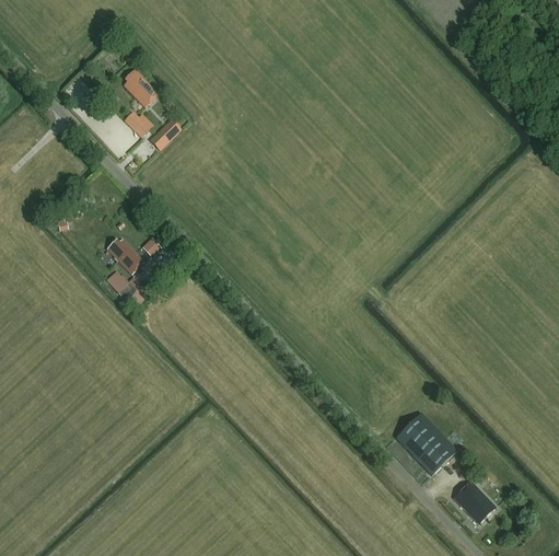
[(144,106),(158,93),(134,68),(124,78),(126,81),(123,84),(144,106)]
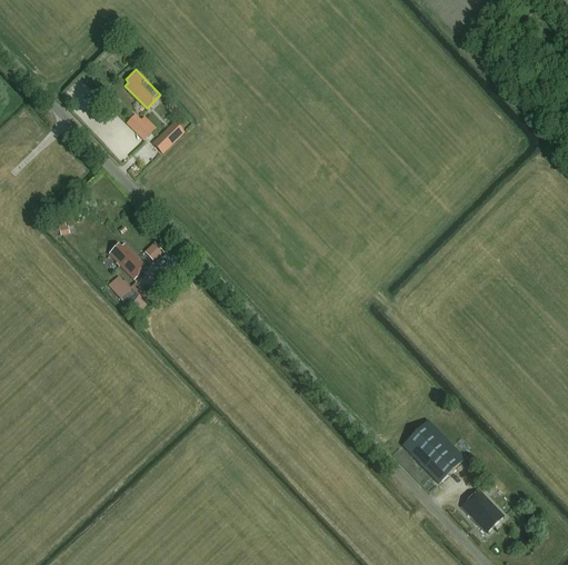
[(82,106),(97,91),(79,75),(65,89),(82,106)]
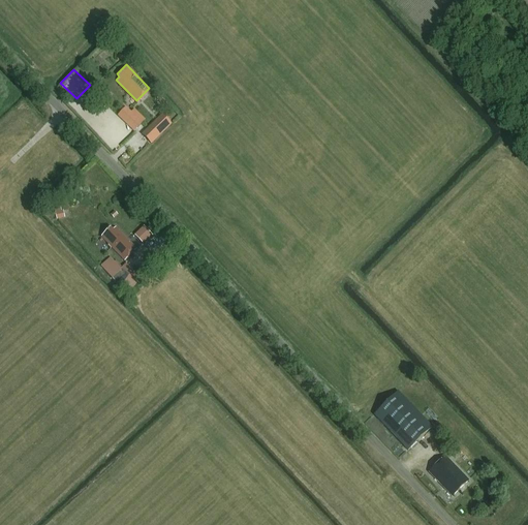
[(168,102),(158,92),(155,95),(157,97),(154,99),(157,102),(160,100),(165,105),(168,102)]
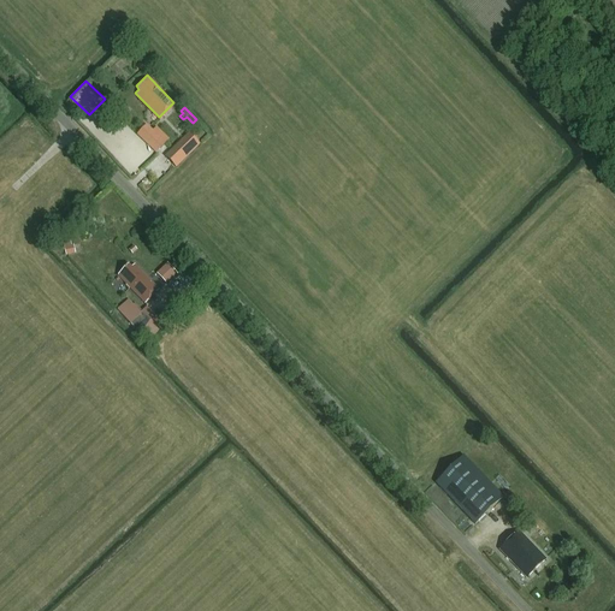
[(154,149),(164,140),(159,135),(163,131),(155,124),(152,129),(151,126),(141,136),(154,149)]
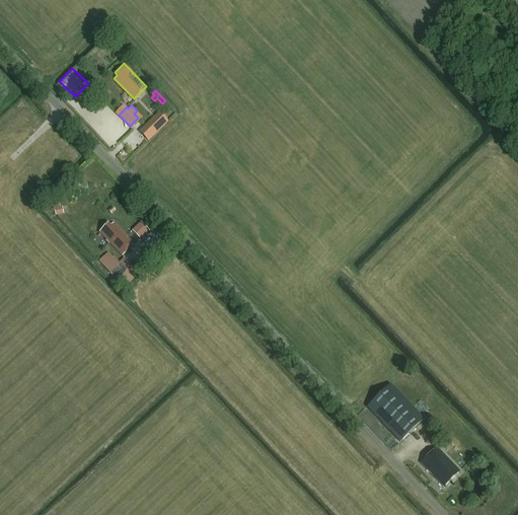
[(54,213),(62,211),(61,203),(53,205),(54,213)]
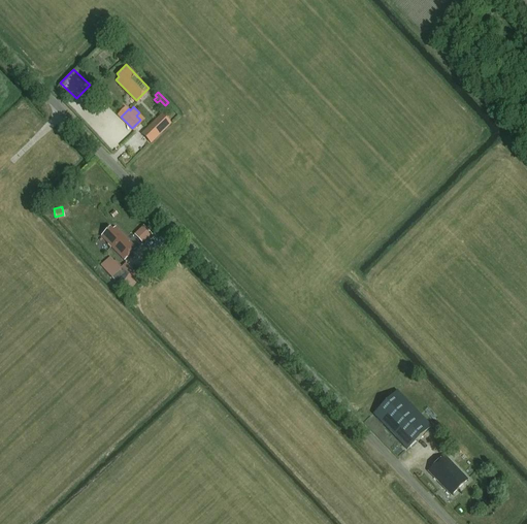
[(132,231),(141,239),(152,230),(142,221),(132,231)]
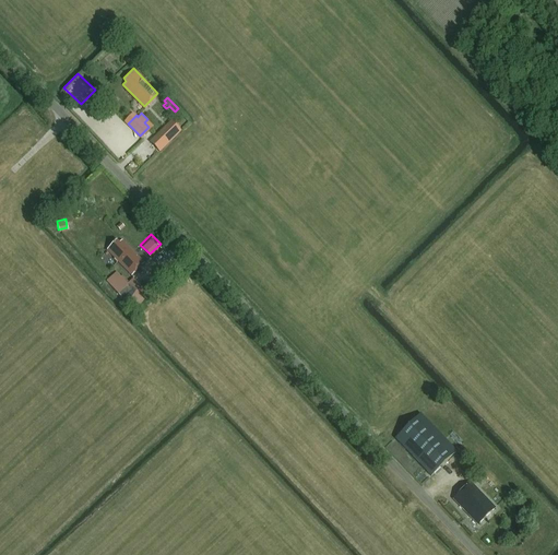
[(130,273),(143,260),(121,237),(118,240),(115,237),(105,247),(130,273)]
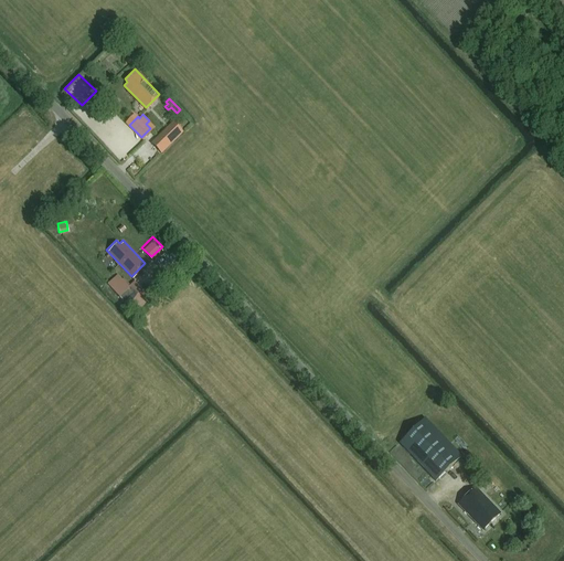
[(128,286),(117,273),(107,282),(118,295),(119,294),(128,286)]
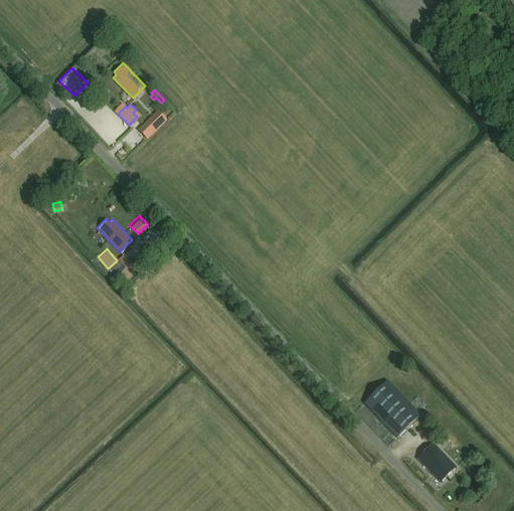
[(120,264),(117,261),(109,268),(112,272),(120,264)]
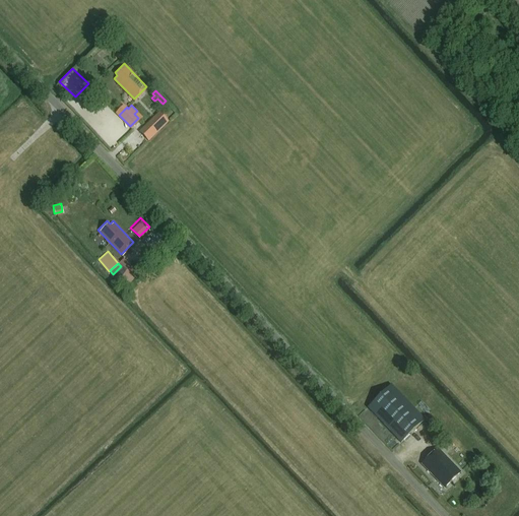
[(120,280),(126,272),(121,268),(115,275),(120,280)]
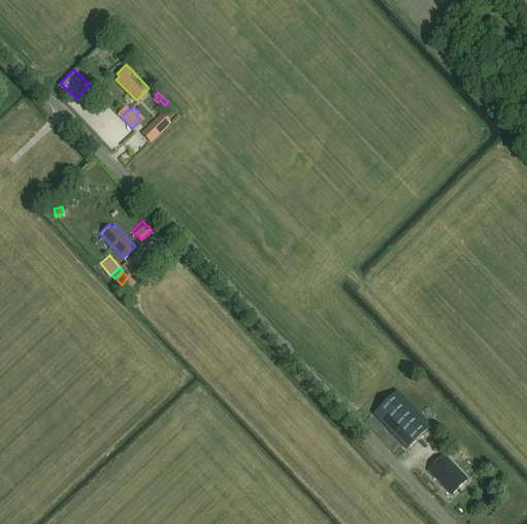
[(406,447),(438,416),(404,381),(372,411),(406,447)]
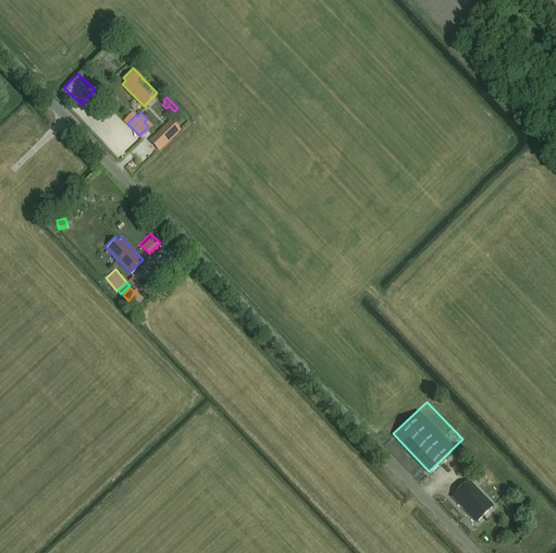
[(474,520),(492,503),(468,478),(451,494),(474,520)]
